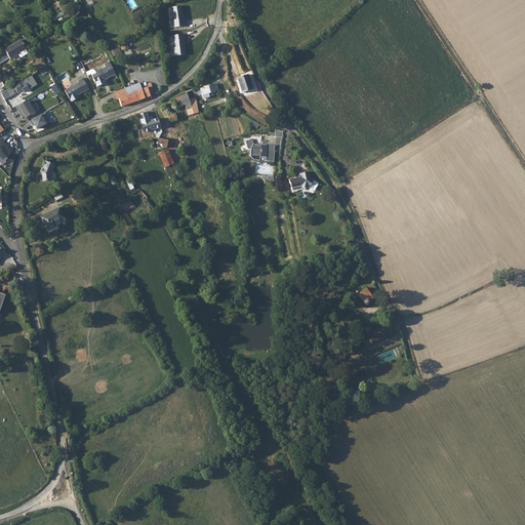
[(180,5),(170,7),(173,27),(185,26),(184,19),(183,21),(180,5)]
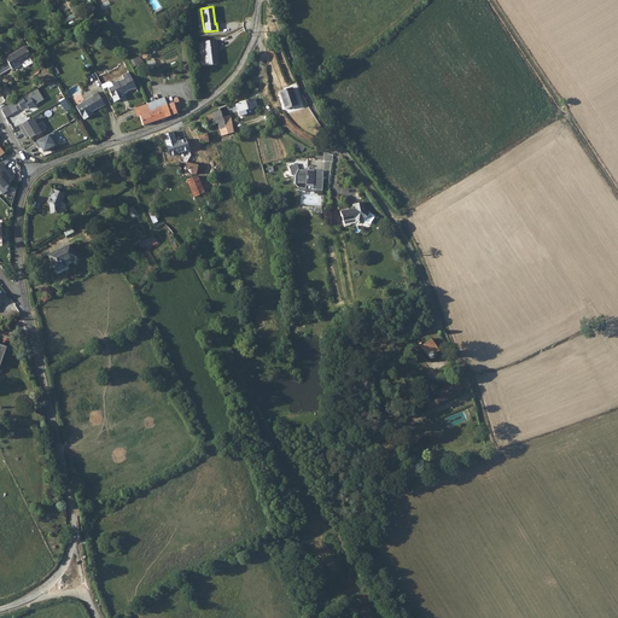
[(216,39),(204,41),(207,65),(219,63),(216,46),(217,46),(216,39)]
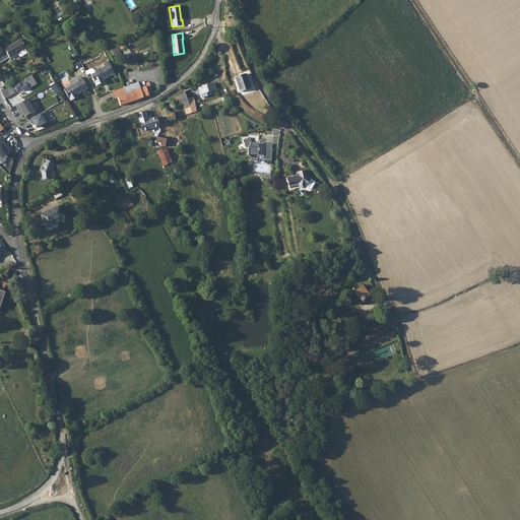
[(21,40),(16,43),(21,52),(25,50),(26,49),(21,40)]
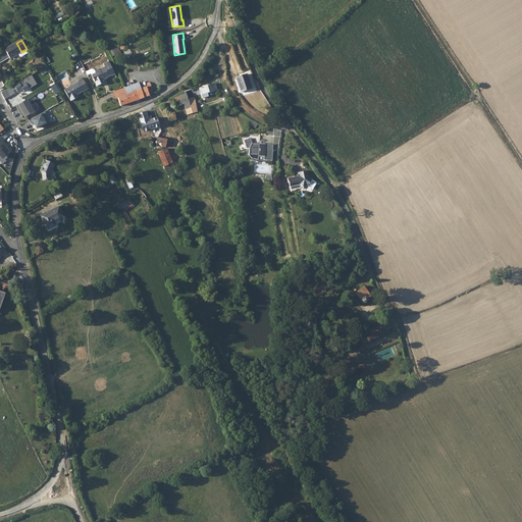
[(16,43),(9,47),(15,57),(18,55),(17,54),(21,52),(16,43)]
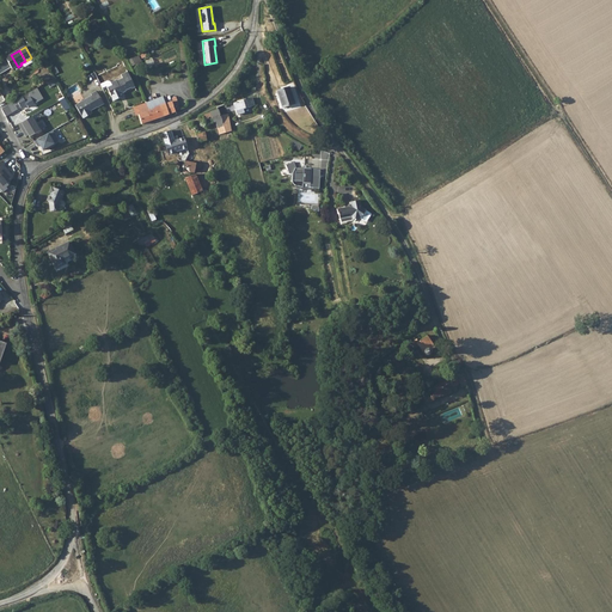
[(18,67),(11,55),(5,59),(12,71),(18,67)]
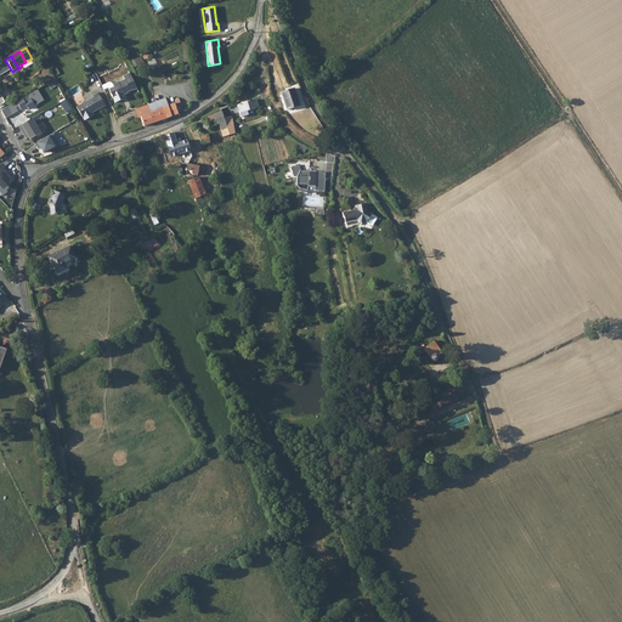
[(108,82),(102,85),(105,90),(109,88),(116,101),(123,99),(120,95),(123,92),(124,95),(128,92),(134,89),(135,90),(137,89),(130,72),(124,75),(125,79),(119,82),(118,82),(113,84),(108,82)]
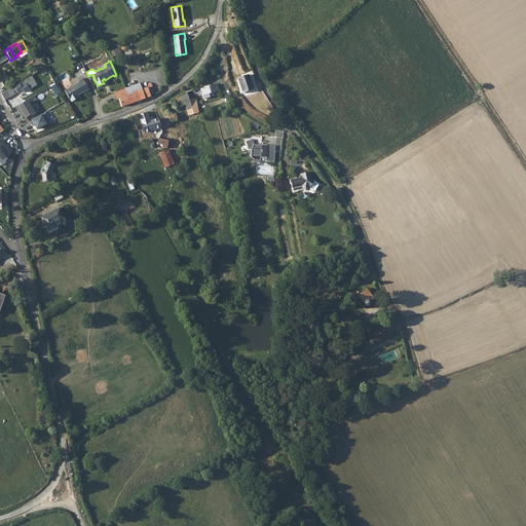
[(249,74),(238,78),(242,92),(254,89),(249,74)]
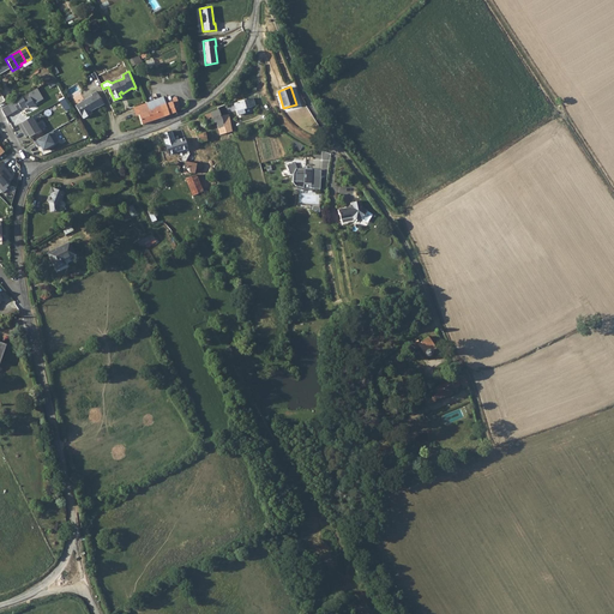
[(18,109),(16,106),(19,104),(22,108),(28,104),(29,107),(43,98),(37,88),(8,104),(13,113),(18,109)]
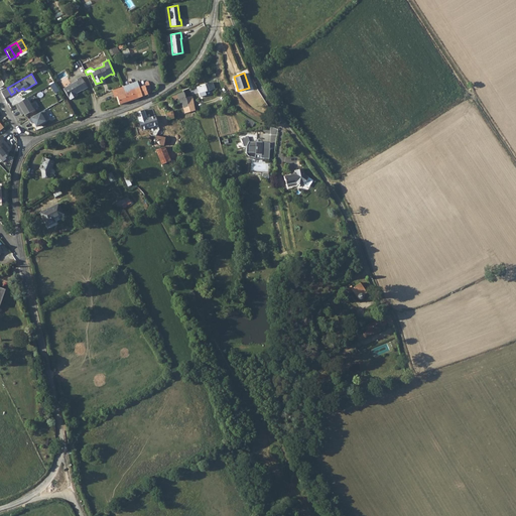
[(77,82),(63,90),(70,101),(78,96),(77,94),(82,91),(83,92),(88,88),(82,77),(77,80),(77,82)]
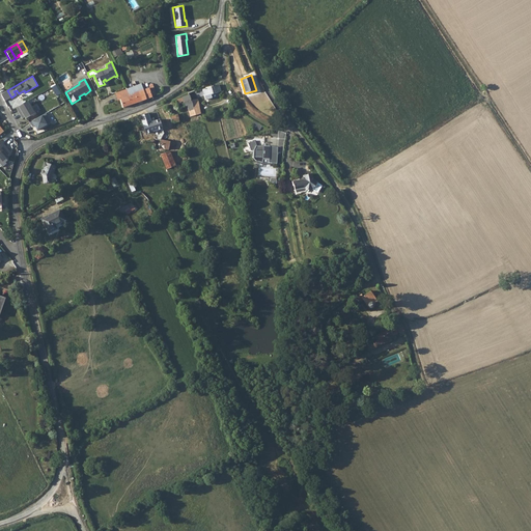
[(144,89),(139,91),(143,101),(150,98),(157,94),(152,84),(149,85),(150,88),(144,89)]
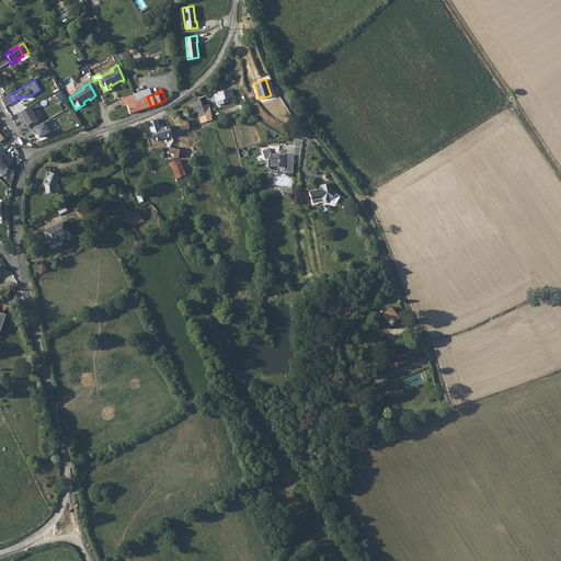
[(231,90),(214,94),(217,105),(224,103),(222,100),(233,96),(231,90)]
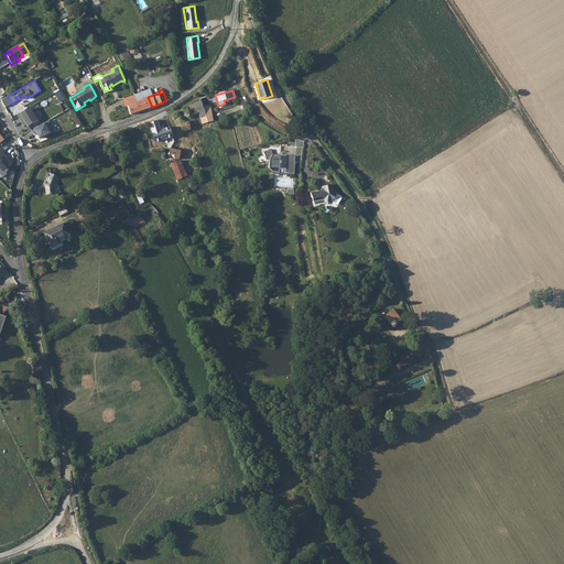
[(140,96),(136,98),(137,100),(140,111),(152,107),(148,97),(145,91),(139,94),(140,96)]
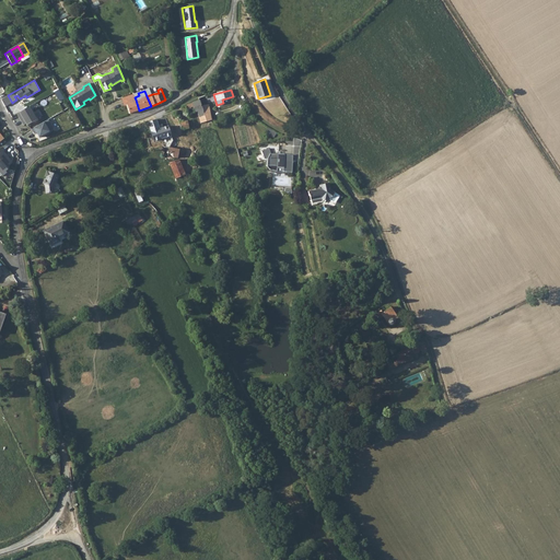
[(126,103),(127,105),(130,103),(130,102),(136,100),(135,97),(133,94),(132,93),(125,96),(126,98),(121,100),(124,104),(126,103)]
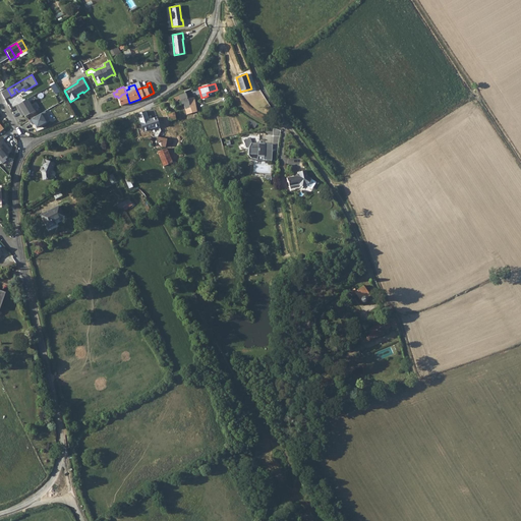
[(184,104),(186,115),(195,112),(195,107),(196,107),(192,88),(185,91),(185,93),(187,102),(184,104)]
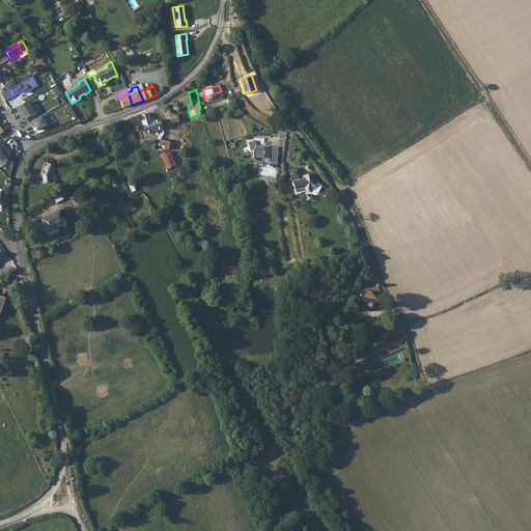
[(123,98),(120,100),(123,108),(132,105),(129,94),(123,96),(123,98)]
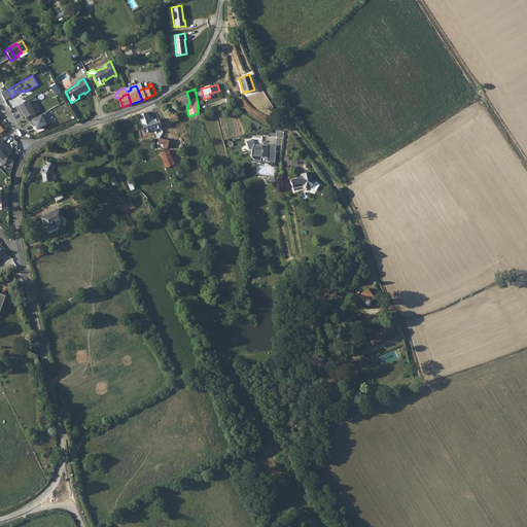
[(187,94),(181,97),(183,106),(186,105),(189,103),(187,94)]
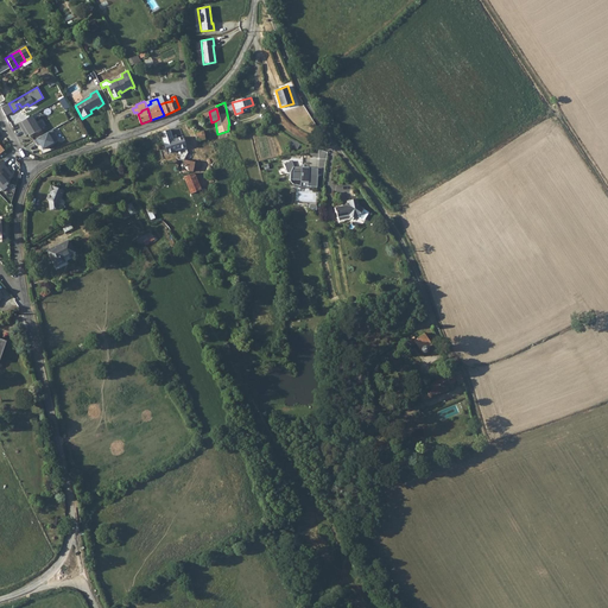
[(209,112),(201,114),(206,127),(209,126),(209,124),(211,122),(209,112)]
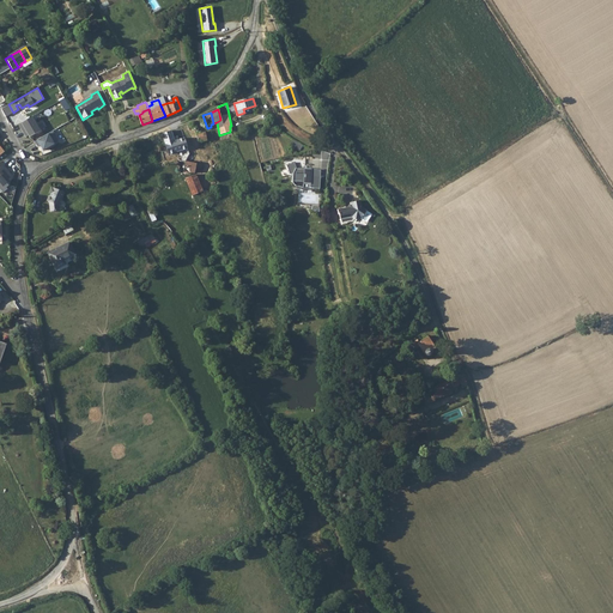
[(37,135),(36,134),(41,131),(32,117),(19,125),(26,137),(30,135),(31,138),(37,135)]
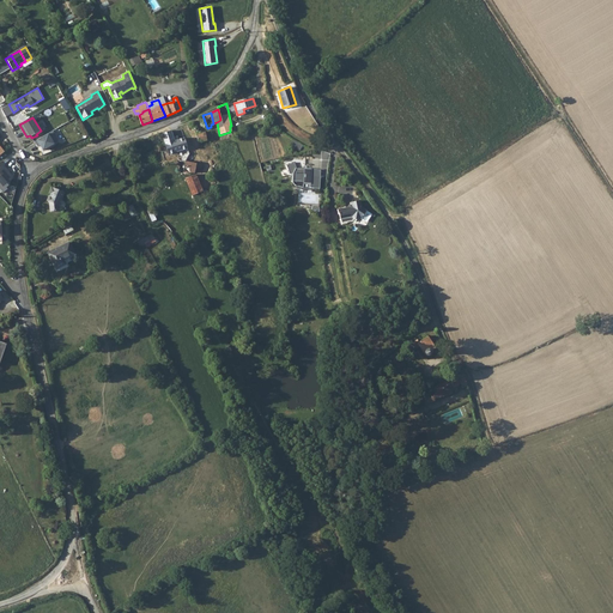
[(231,126),(230,126),(230,132),(231,139),(246,137),(244,125),(231,126)]
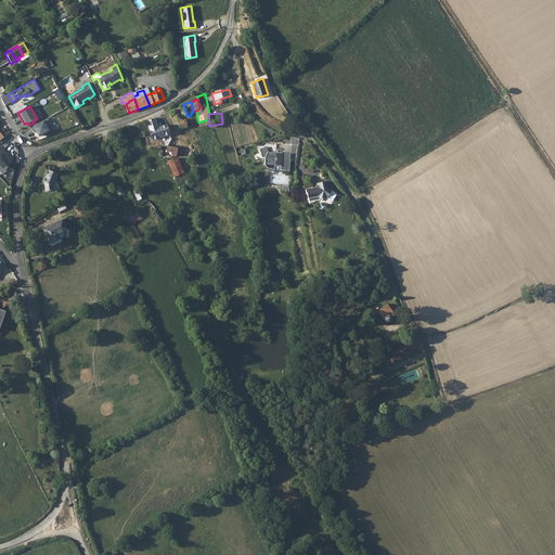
[(49,118),(31,128),(35,132),(37,131),(39,136),(49,130),(53,127),(49,118)]
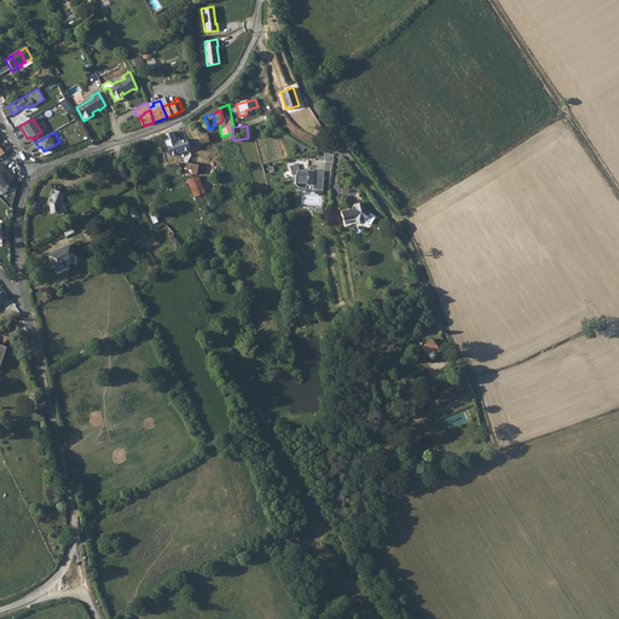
[(173,132),(165,136),(172,156),(190,150),(186,139),(180,142),(179,138),(175,138),(173,132)]
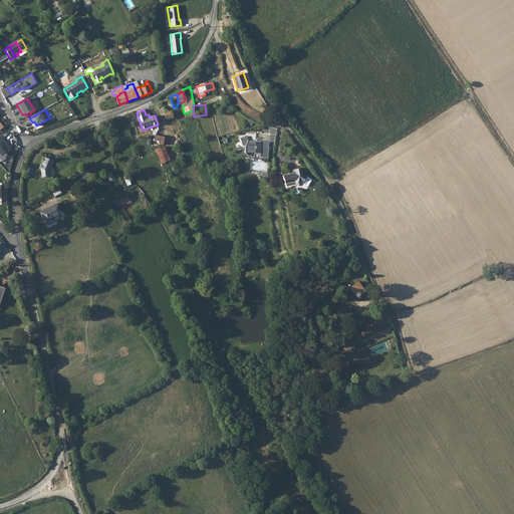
[(173,110),(165,112),(166,118),(174,117),(173,110)]
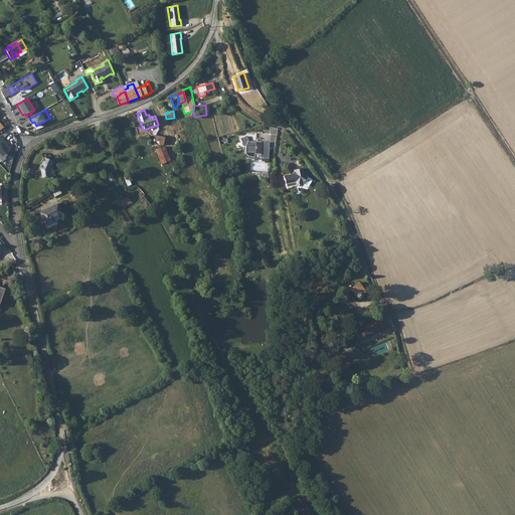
[(211,155),(221,152),(217,134),(214,135),(215,142),(208,143),(211,155)]
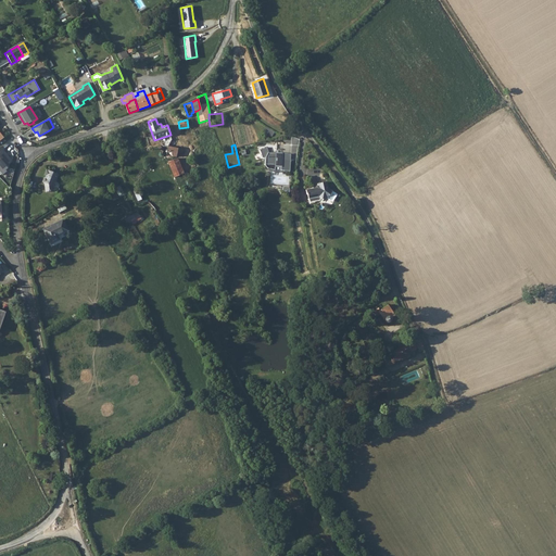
[(4,150),(1,147),(0,147),(0,173),(2,175),(7,172),(5,171),(8,168),(9,164),(8,163),(10,162),(11,160),(3,151),(4,150)]
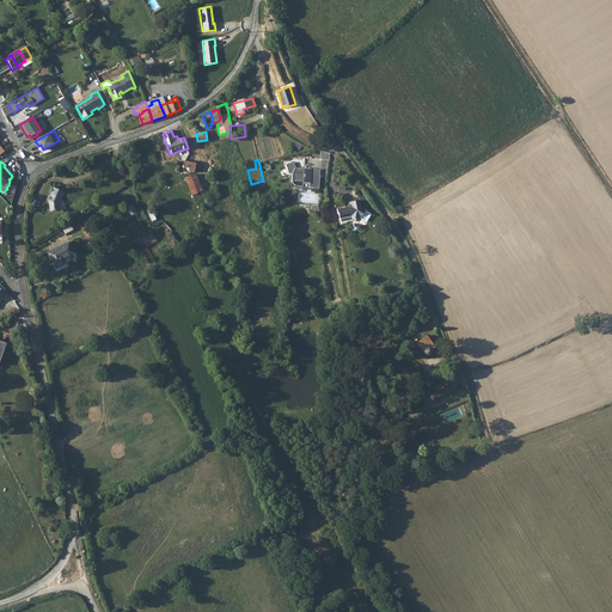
[(189,161),(187,171),(197,173),(196,172),(202,171),(202,169),(203,165),(189,161)]
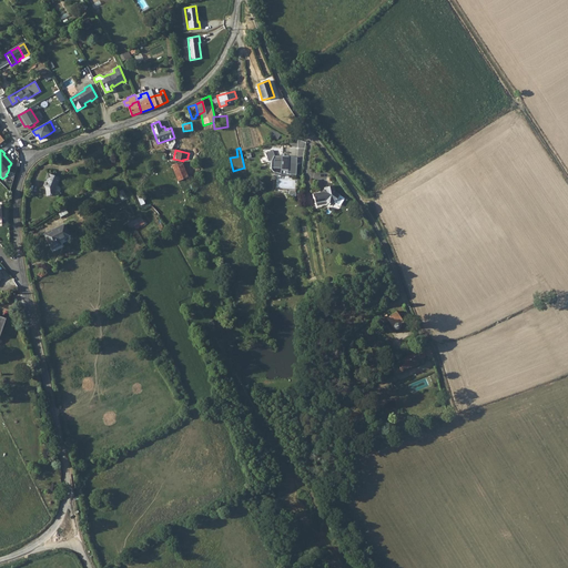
[(295,174),(296,156),(274,155),(273,151),(265,153),(269,161),(271,161),(271,166),(274,171),(279,173),(286,173),(295,174)]
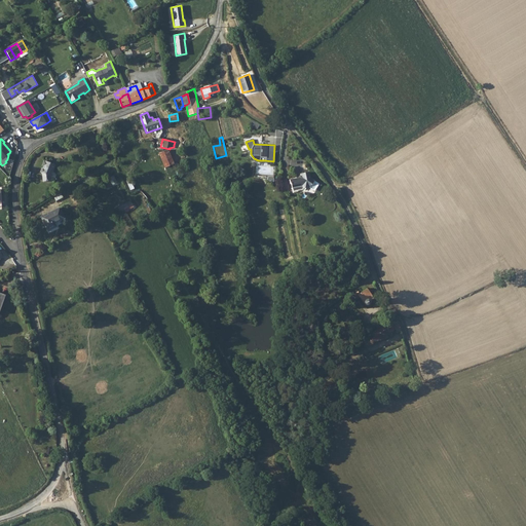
[(170,151),(160,154),(165,168),(174,165),(170,151)]
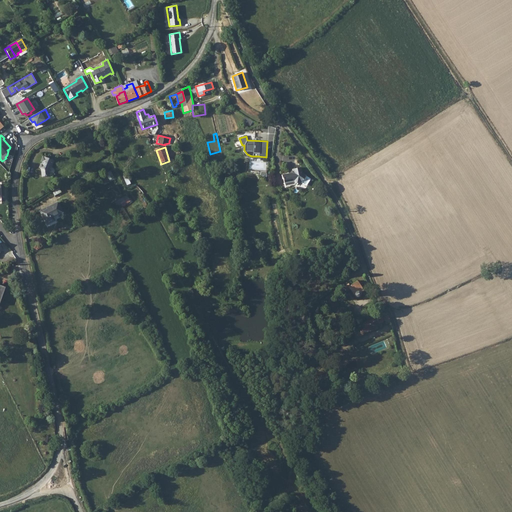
[(54,161),(43,157),(41,162),(42,163),(41,166),(42,166),(41,169),(41,170),(42,177),(49,176),(49,173),(51,168),(52,166),(54,161)]
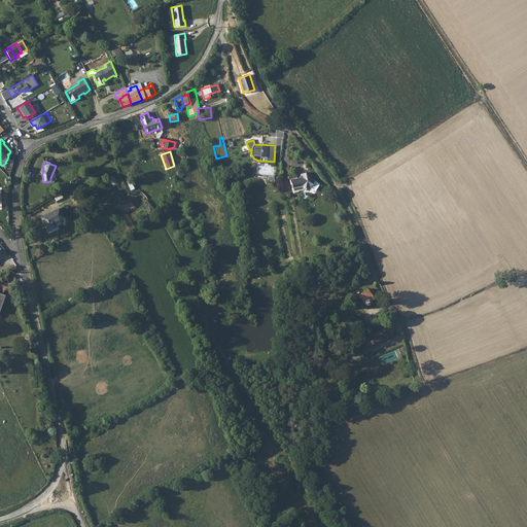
[(319,182),(310,177),(308,171),(300,173),(301,175),(299,177),(289,179),(290,183),(291,187),(302,185),(304,187),(306,187),(308,186),(309,186),(315,190),(319,182)]
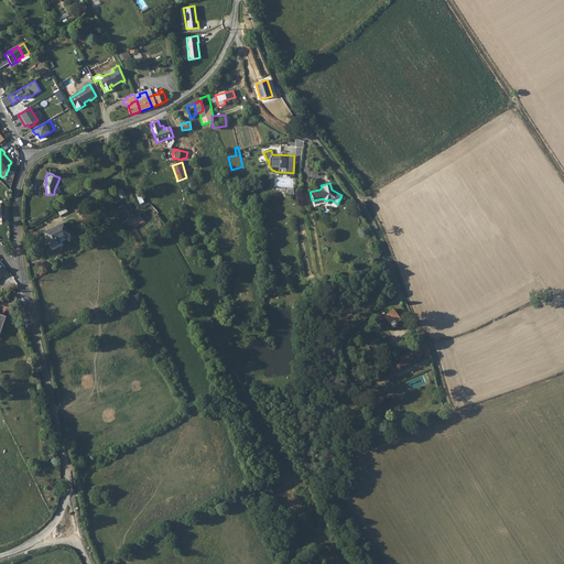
[(140,215),(126,221),(128,226),(133,224),(134,227),(144,221),(140,215)]
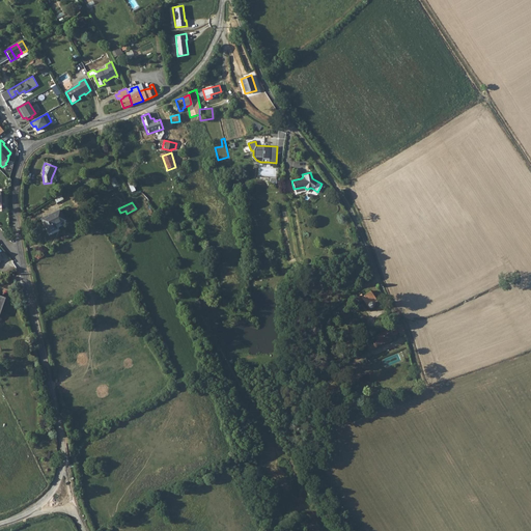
[(60,210),(40,219),(48,233),(57,229),(55,225),(65,220),(60,210)]
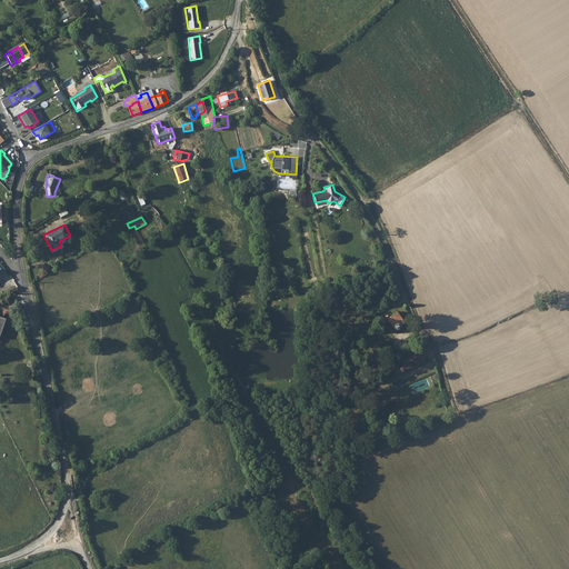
[(387,315),(380,319),(382,325),(388,321),(393,329),(395,330),(396,331),(398,331),(399,330),(400,329),(400,328),(400,327),(399,326),(403,322),(397,311),(389,317),(387,315)]
